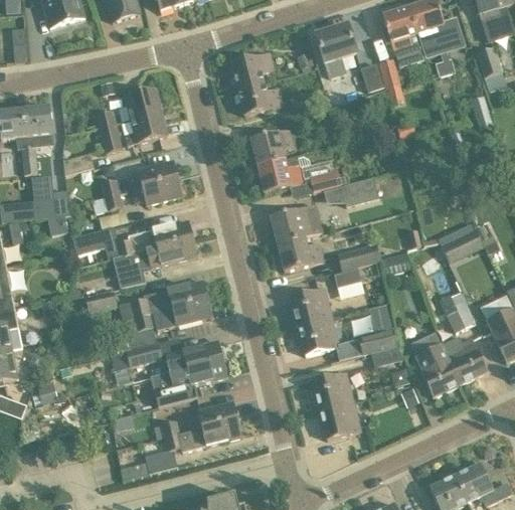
[(20,13),(20,0),(4,1),(5,14),(20,13)]
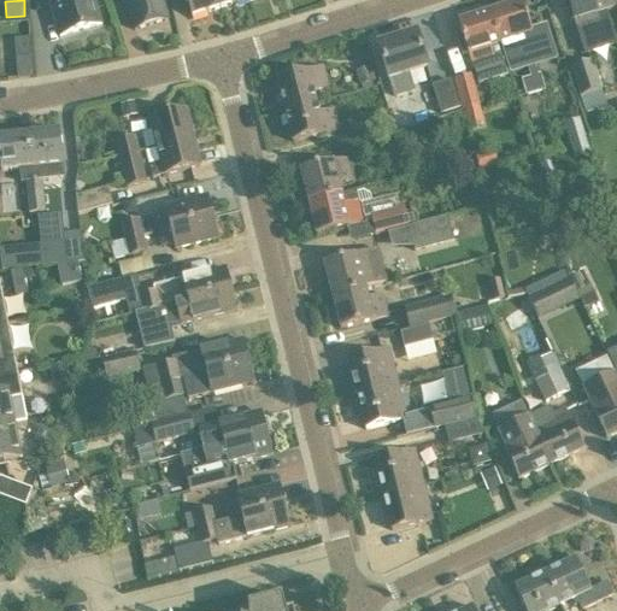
[(50,0),(59,34),(101,21),(95,0),(50,0)]
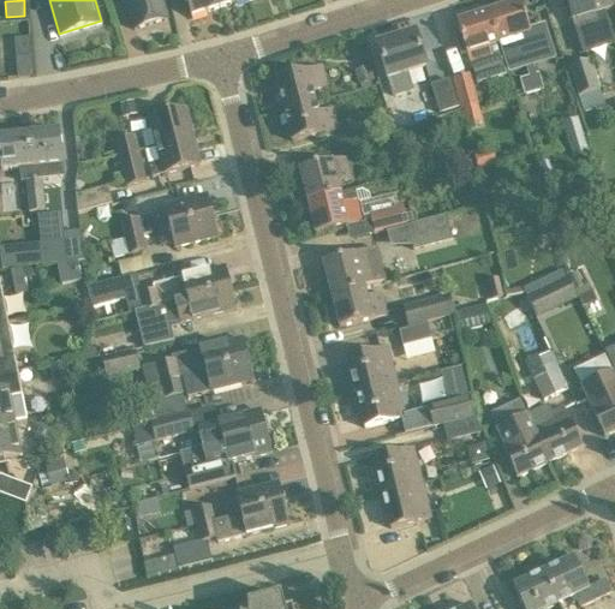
[(126,0),(135,27),(167,17),(162,0),(126,0)]
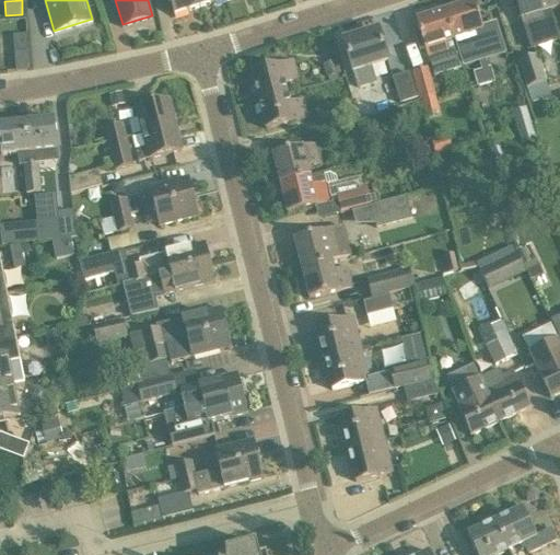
[(170,0),(174,12),(200,4),(199,0),(170,0)]
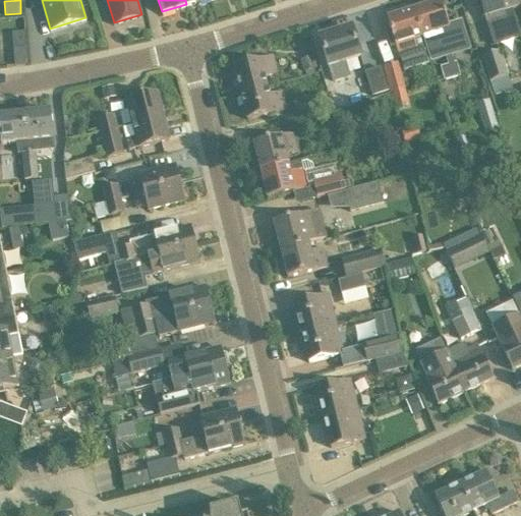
[(454,37),(443,0),(435,0),(414,6),(422,34),(431,32),(435,43),(454,37)]
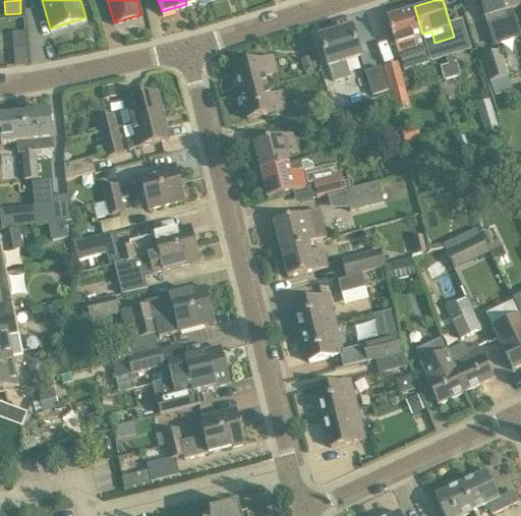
[(520,34),(510,0),(479,0),(493,42),(520,34)]
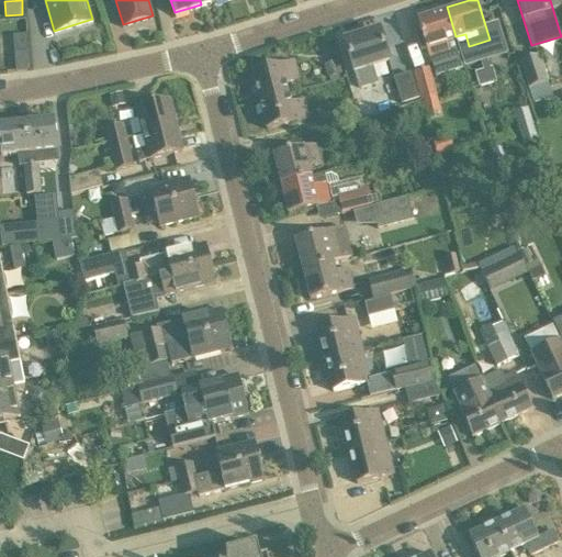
[(561,35),(553,7),(561,3),(561,4),(561,0),(550,0),(561,36),(561,35)]
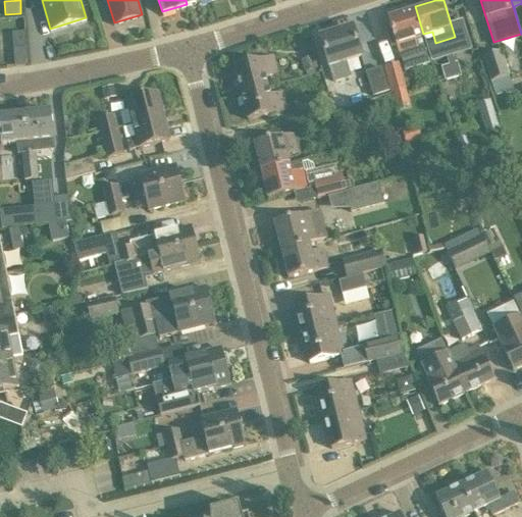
[(423,34),(415,6),(386,15),(399,54),(401,53),(405,67),(431,59),(423,34)]
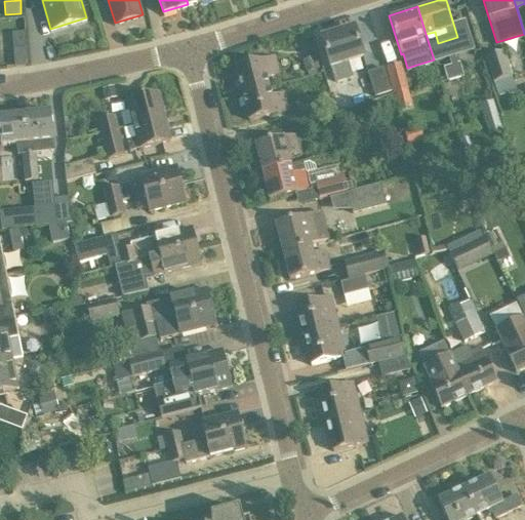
[(354,26),(322,36),(335,79),(353,74),(348,60),(363,54),(354,26)]
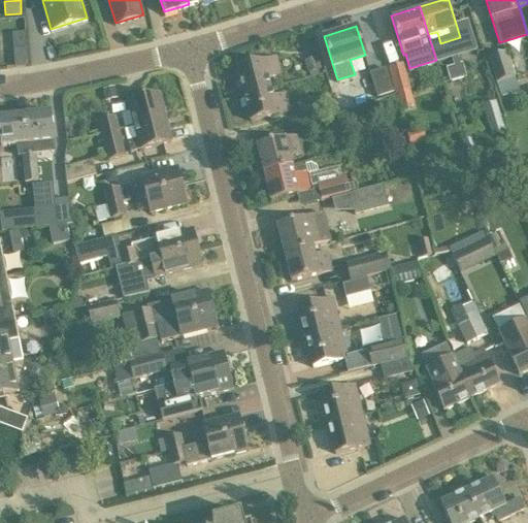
[(25,43),(12,44),(13,61),(27,60),(25,43)]
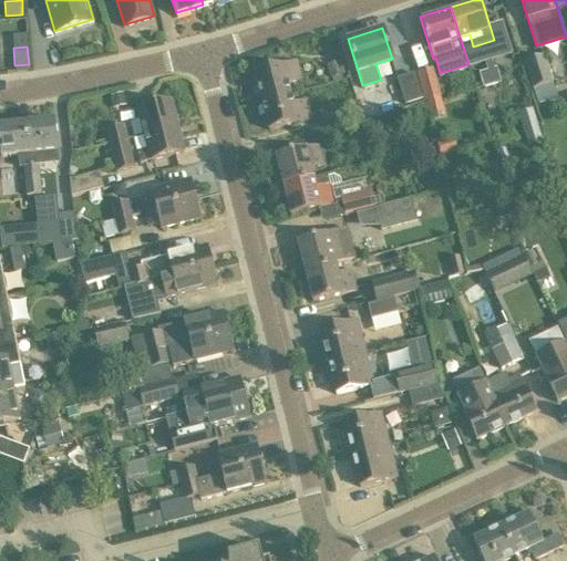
[(523,58),(533,85),(553,79),(544,51),(523,58)]
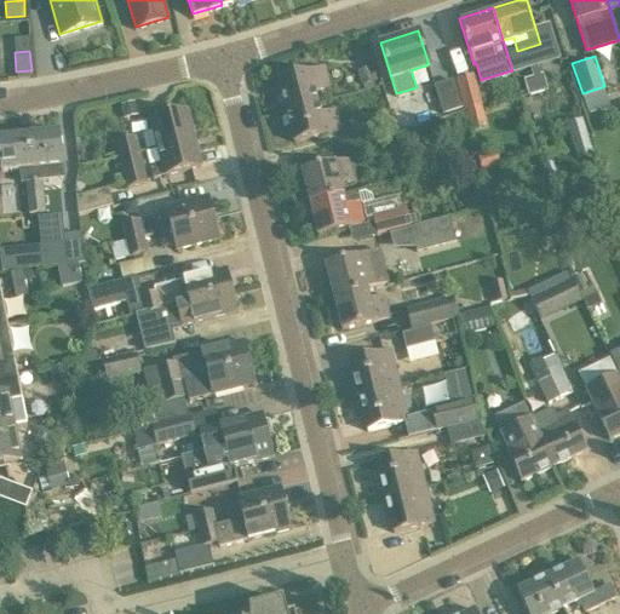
[(372,62),(356,67),(361,80),(377,75),(372,62)]
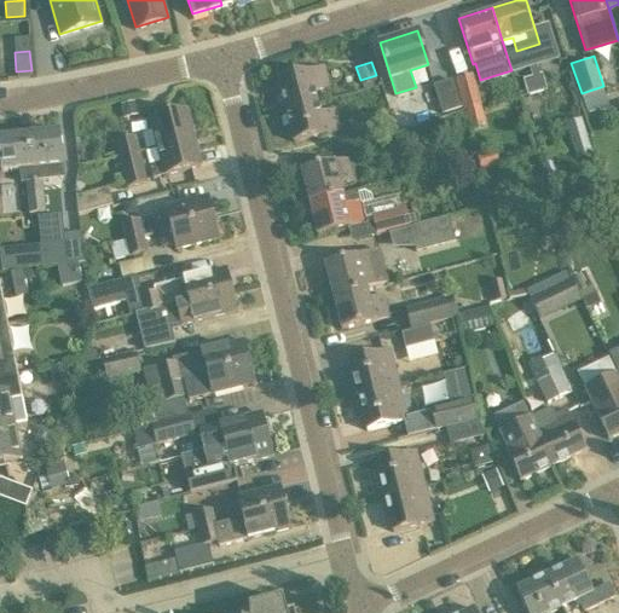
[(524,77),(528,92),(545,87),(542,71),(538,73),(534,62),(528,64),(532,75),(524,77)]
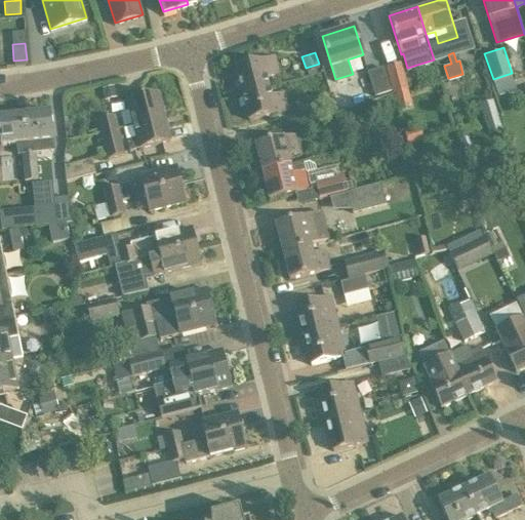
[(241,91),(269,84),(267,74),(279,71),(275,53),(235,64),(241,91)]
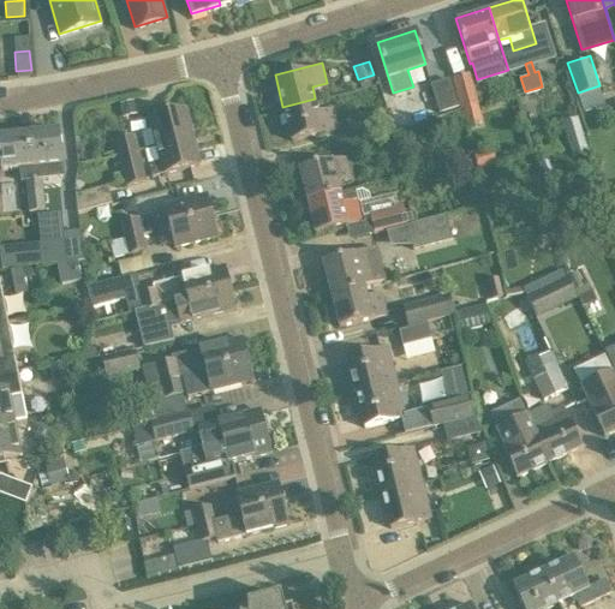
[(453,75),(461,103),(478,99),(470,71),(453,75)]
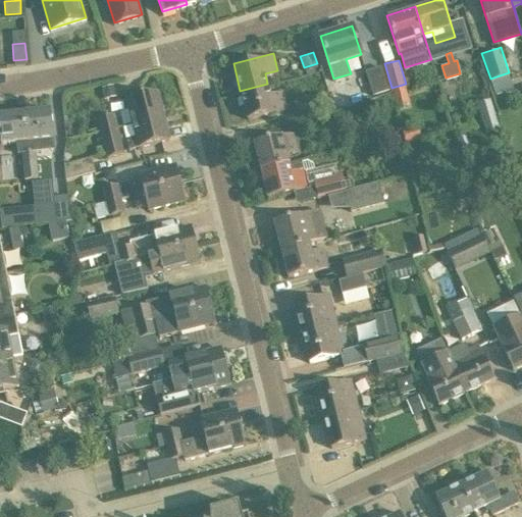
[(365,68),(372,93),(389,88),(381,63),(365,68)]
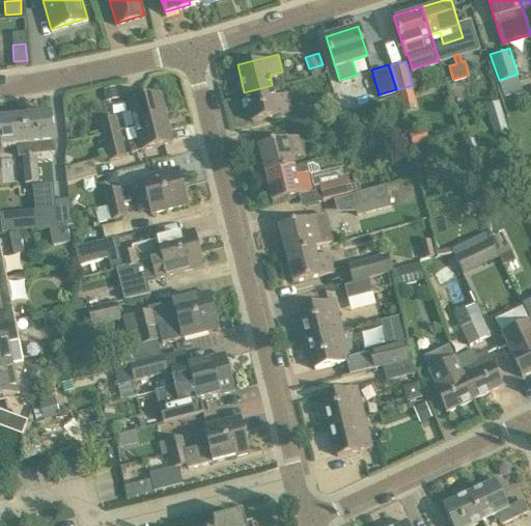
[(105,95),(116,92),(114,84),(103,87),(105,95)]
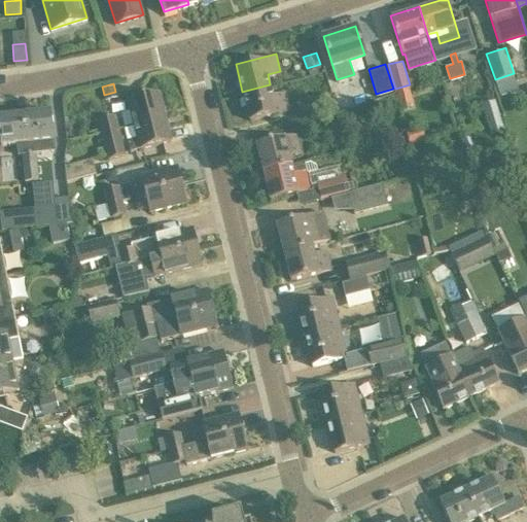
[(270,84),(242,92),(249,118),(289,108),(284,90),(272,93),(270,84)]
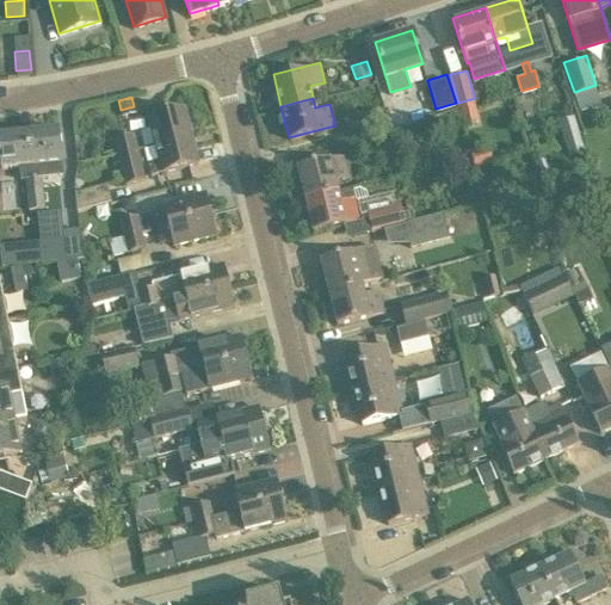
[(154,142),(192,133),(185,104),(147,113),(154,142)]
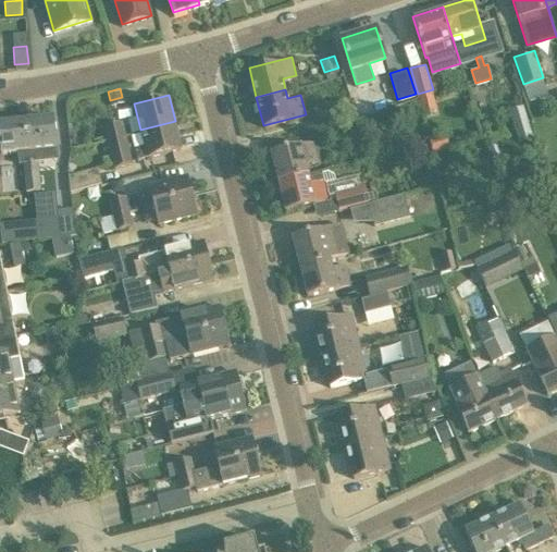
[(345,97),(313,105),(318,123),(349,115),(345,97)]
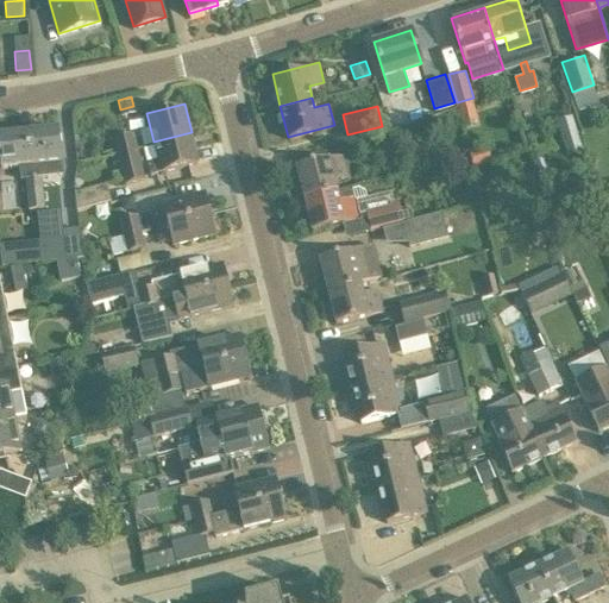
[(577,129),(571,111),(556,117),(562,133),(577,129)]
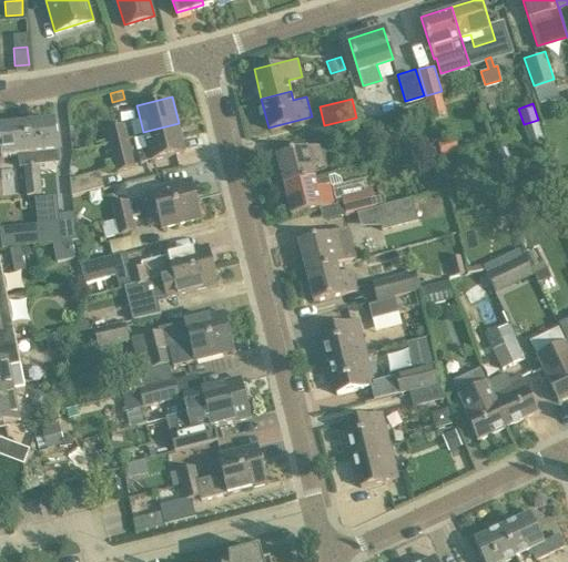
[(56,118),(27,121),(30,162),(23,163),(24,177),(40,176),(39,161),(44,161),(43,150),(58,149),(56,118)]
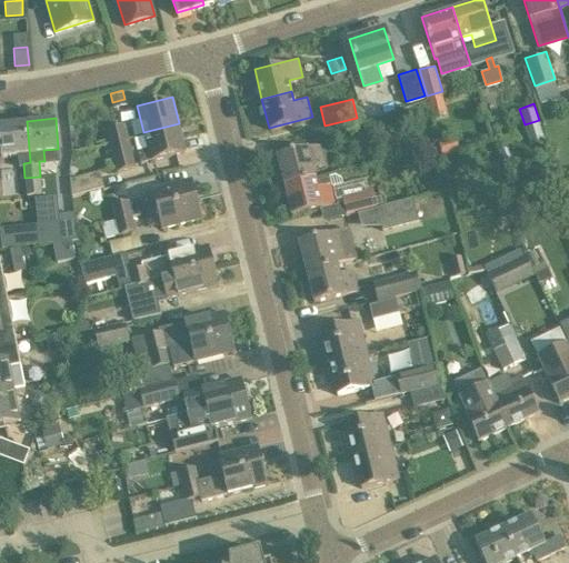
[(0,152),(0,154),(18,153),(19,164),(23,163),(30,162),(27,121),(0,123),(0,152)]
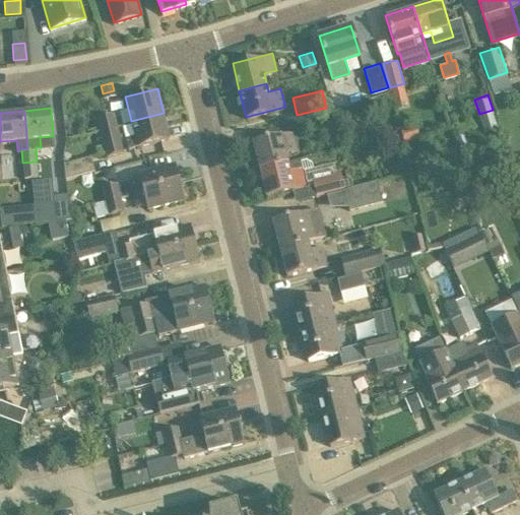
[(113,111),(96,115),(103,141),(120,137),(113,111)]
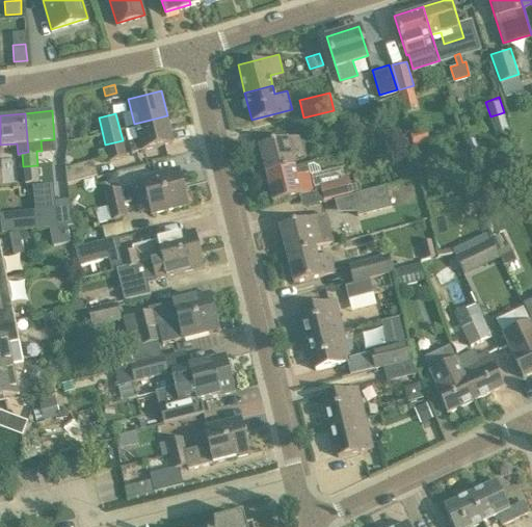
[(167,115),(134,124),(137,137),(128,139),(131,151),(174,140),(167,115)]
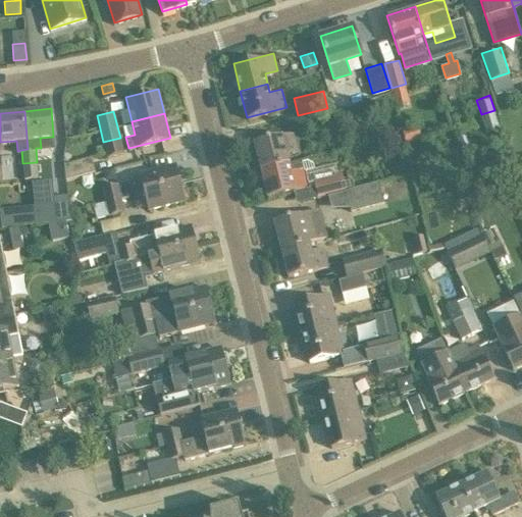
[(417,123),(402,127),(405,138),(420,134),(417,123)]
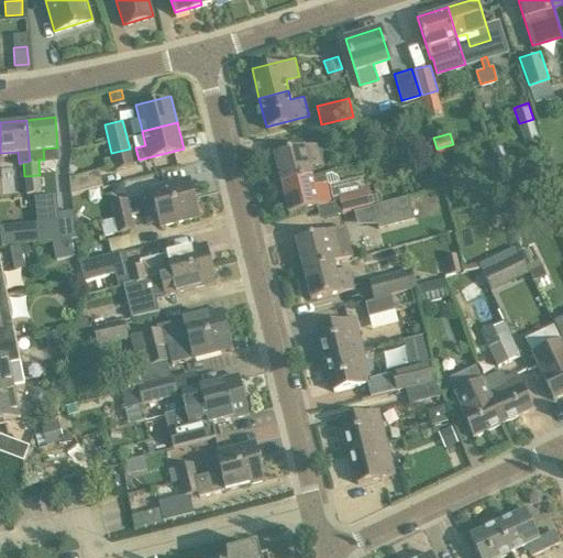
[(280,182),(311,174),(309,164),(323,160),(318,140),(273,152),(280,182)]
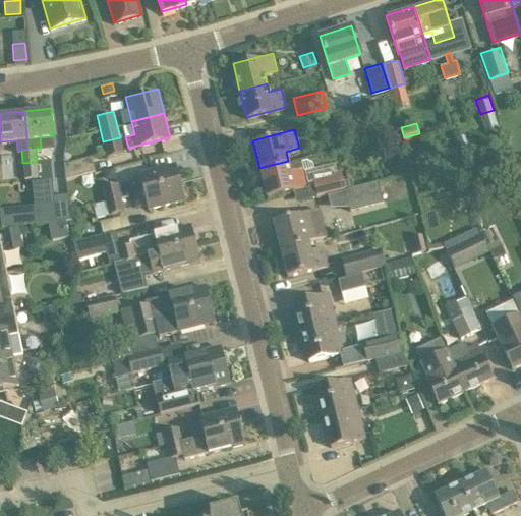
[(106,155),(123,151),(120,137),(103,141),(106,155)]
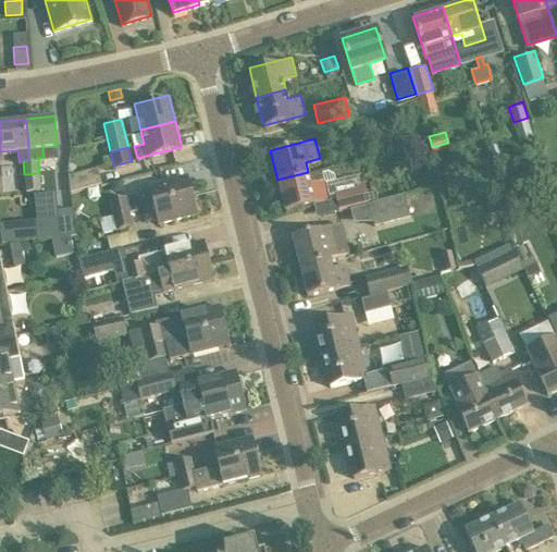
[(97,166),(67,172),(70,189),(101,181),(97,166)]
